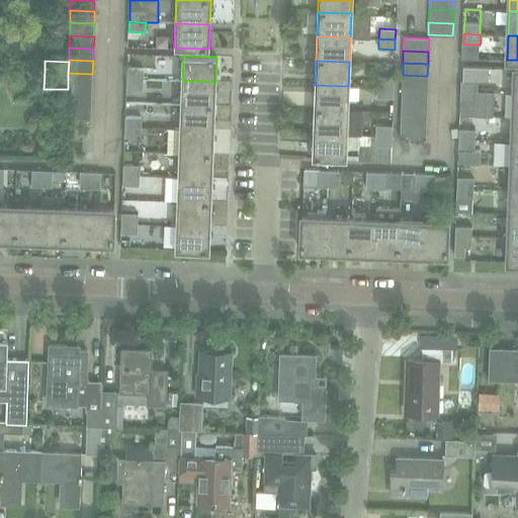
[(489,67),(462,66),(461,91),(478,92),(478,80),(488,80),(489,67)]
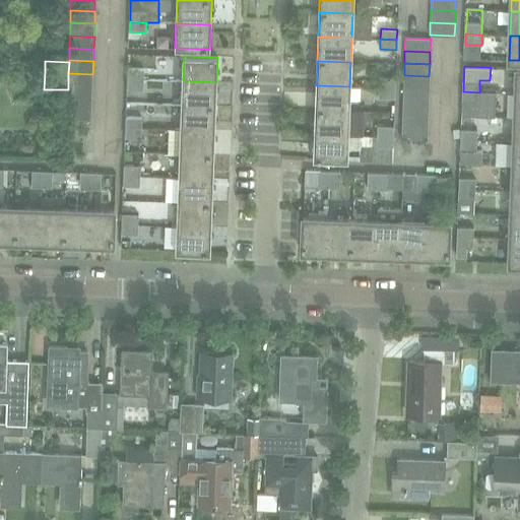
[(144,69),(128,68),(128,78),(144,79),(144,69)]
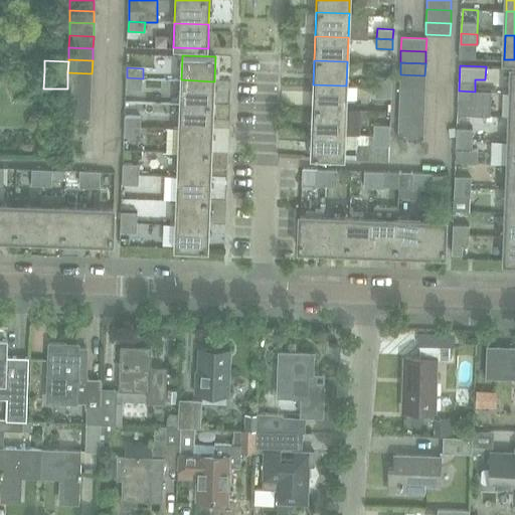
[(92,73),(67,72),(67,84),(92,86),(92,73)]
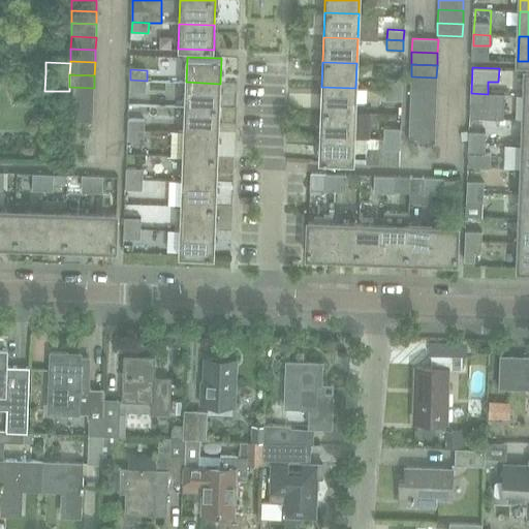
[(436,78),(411,76),(410,90),(436,91),(436,78)]
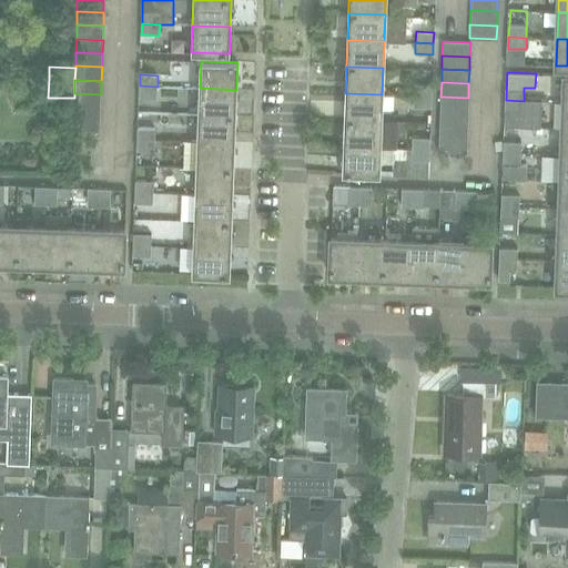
[(414,84),(413,95),(430,97),(432,85),(414,84)]
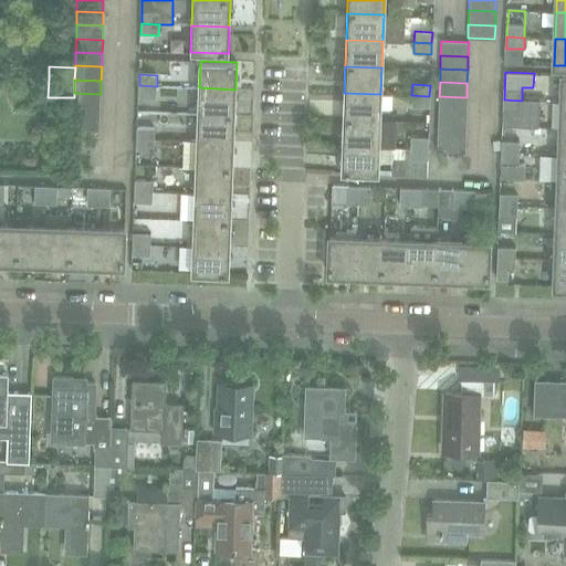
[(157,86),(139,85),(138,96),(156,97),(157,86)]
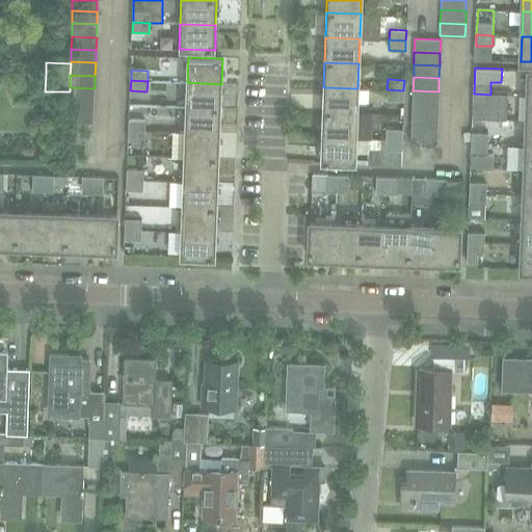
[(221,84),(187,82),(186,107),(220,109),(221,84)]
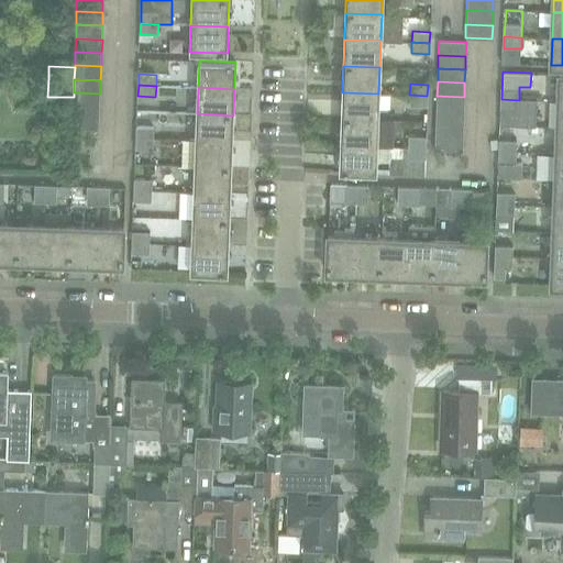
[(100,94),(74,92),(74,97),(73,107),(99,108),(100,94)]
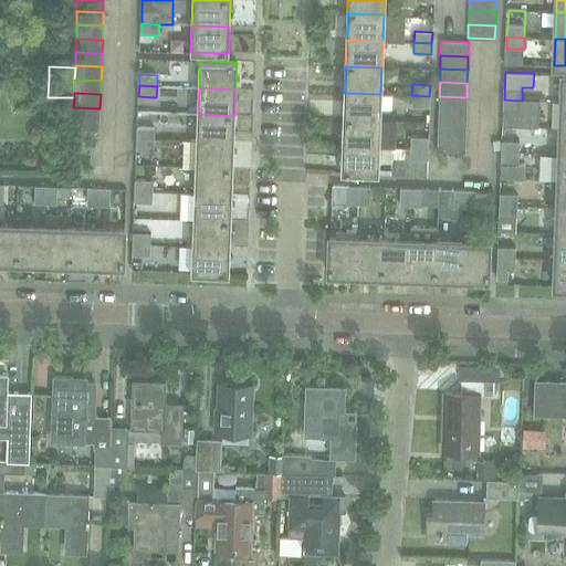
[(380,94),(344,93),(343,119),(379,121),(380,94)]
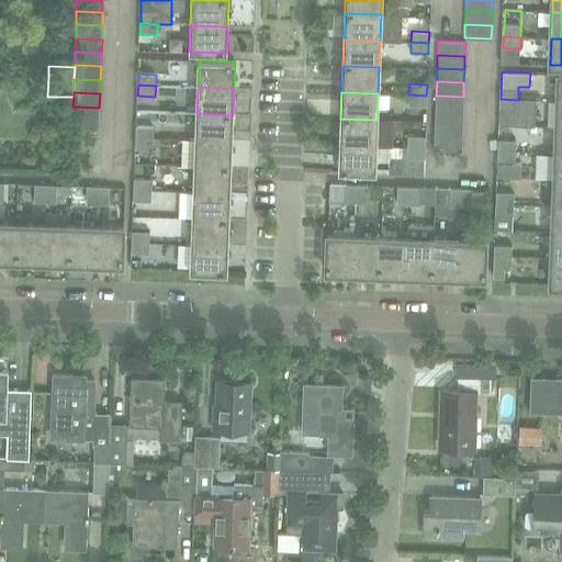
[(426,96),(408,94),(408,105),(426,107),(426,96)]
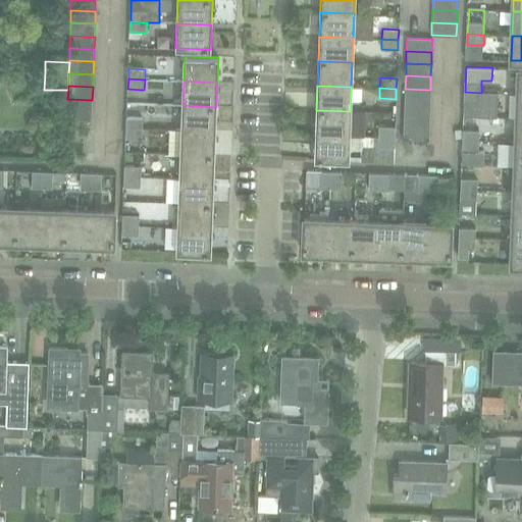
[(430,90),(405,89),(405,101),(429,102),(430,90)]
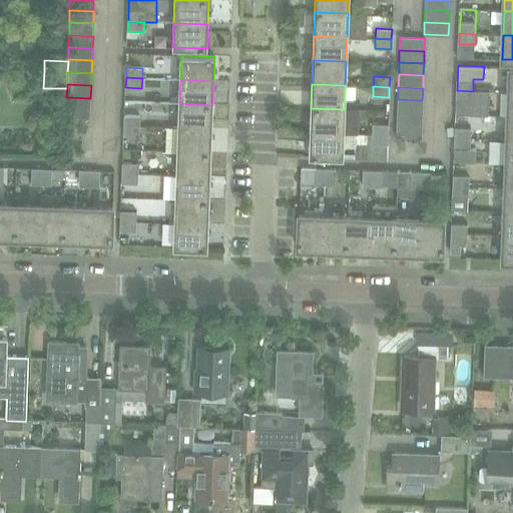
[(473,91),(457,90),(456,113),(488,115),(489,91),(473,91)]
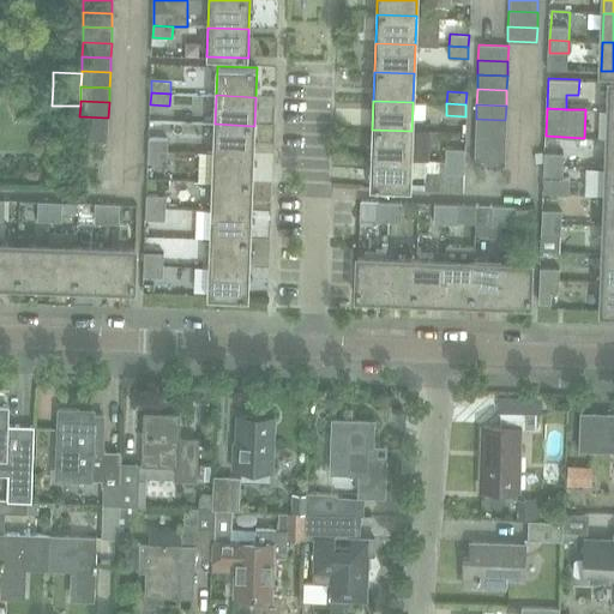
[(108,118),(79,116),(79,131),(108,132),(108,118)]
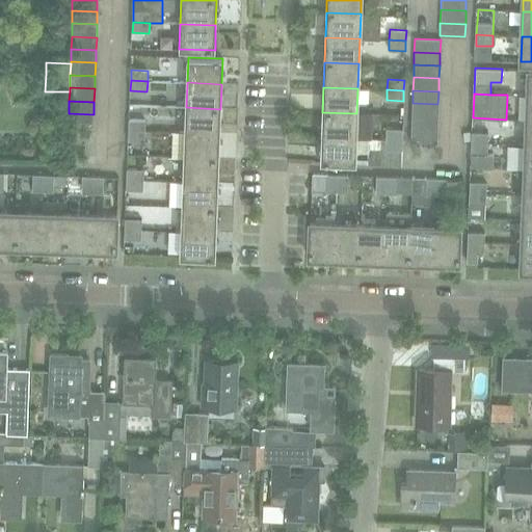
[(437,104),(413,103),(411,116),(437,117),(437,104)]
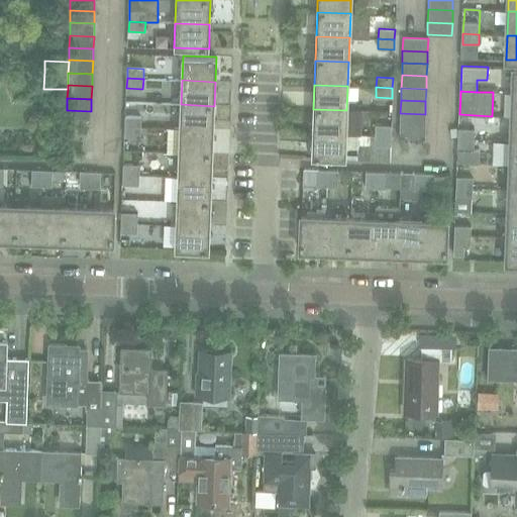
[(214,106),(181,104),(180,128),(213,130),(214,106)]
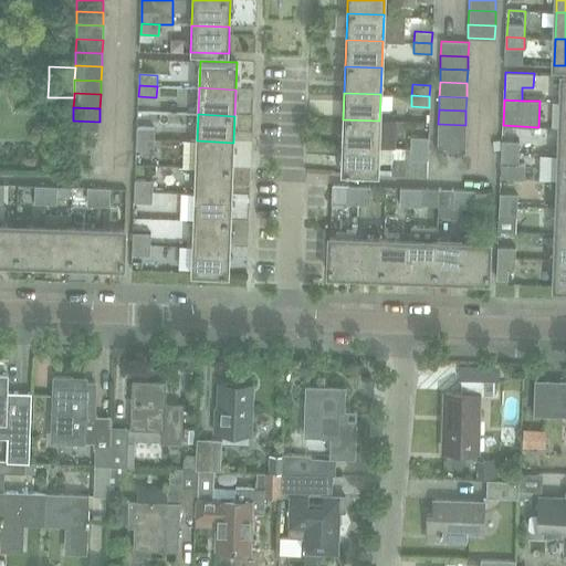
[(379,121),(343,119),(342,146),(378,147),(379,121)]
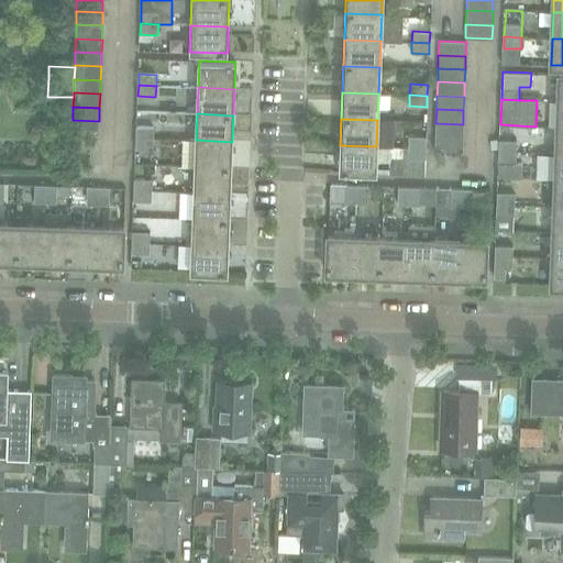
[(99,121),(73,120),(72,134),(98,134),(99,121)]
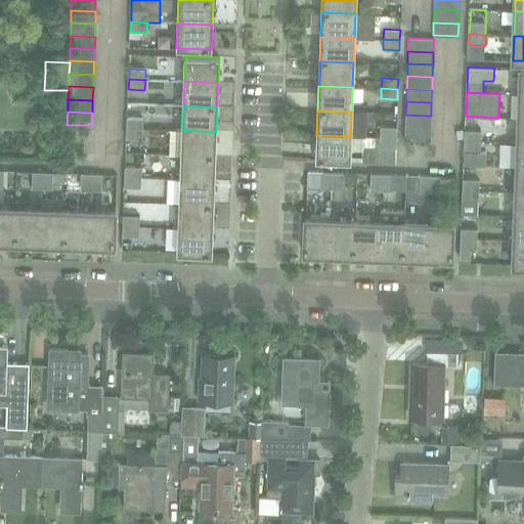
[(431,116),(405,115),(405,127),(430,128),(431,116)]
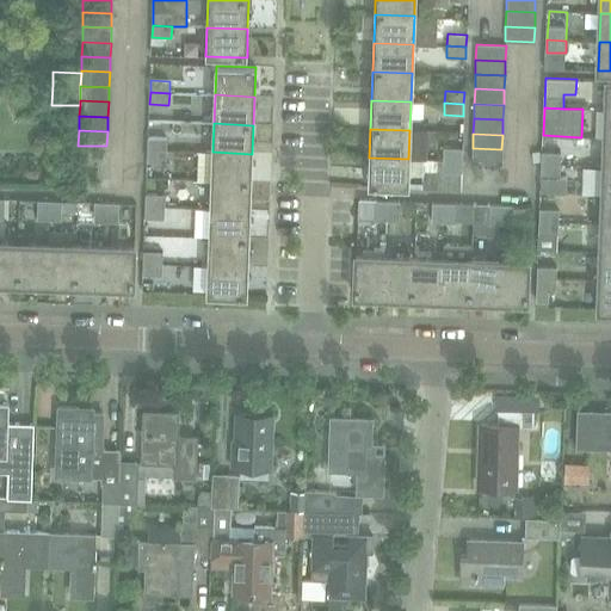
[(166,139),(148,137),(148,149),(166,150),(166,139)]
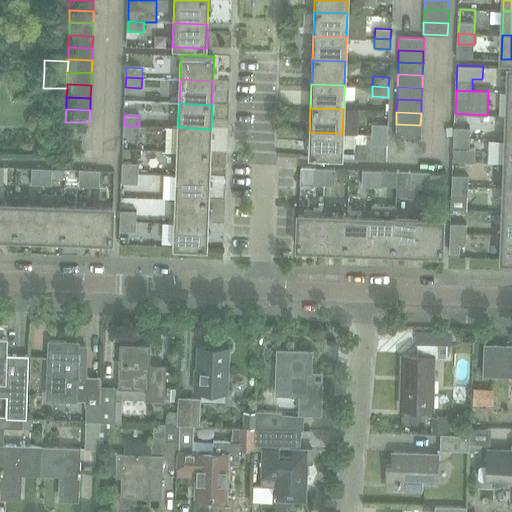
[(371,124),(371,134),(387,135),(387,125),(371,124)]
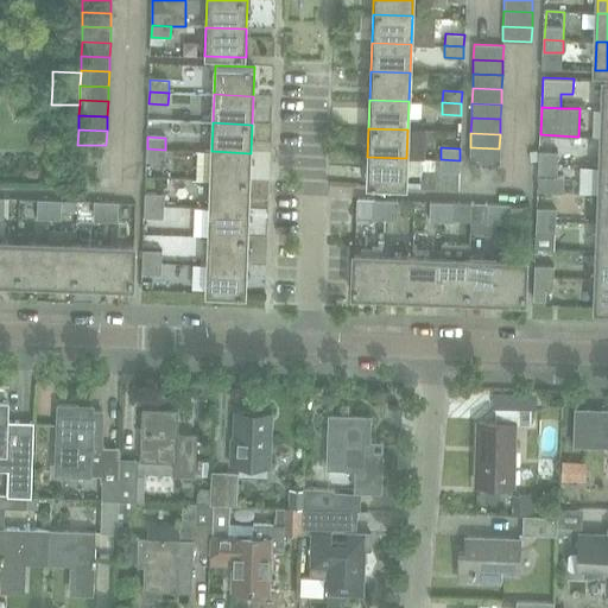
[(499,149),(470,147),(469,162),(499,163),(499,149)]
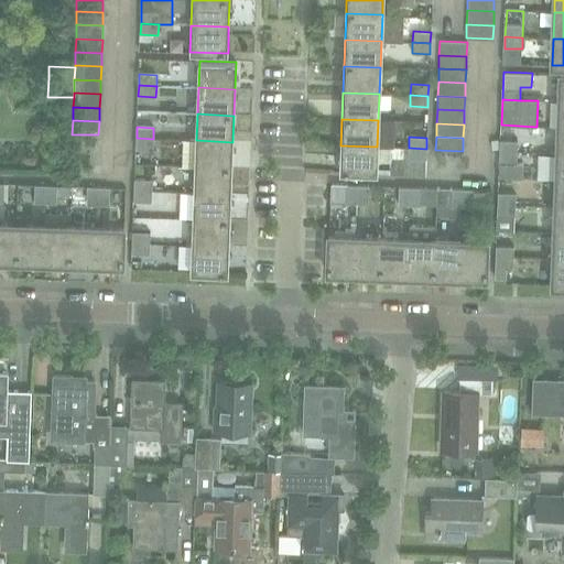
[(500,137),(500,148),(518,149),(518,138),(500,137)]
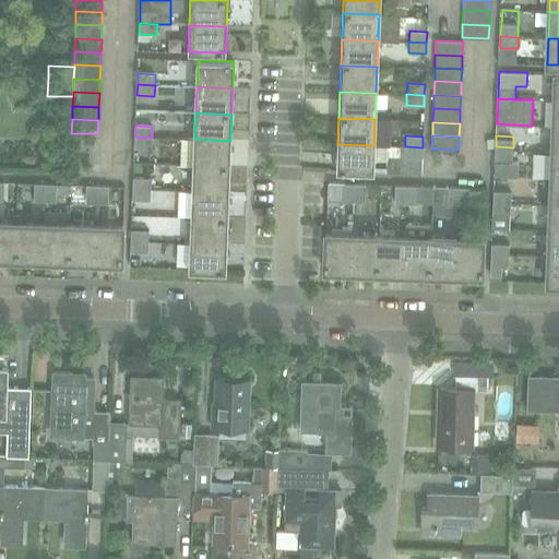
[(152,138),(135,137),(135,147),(152,149),(152,138)]
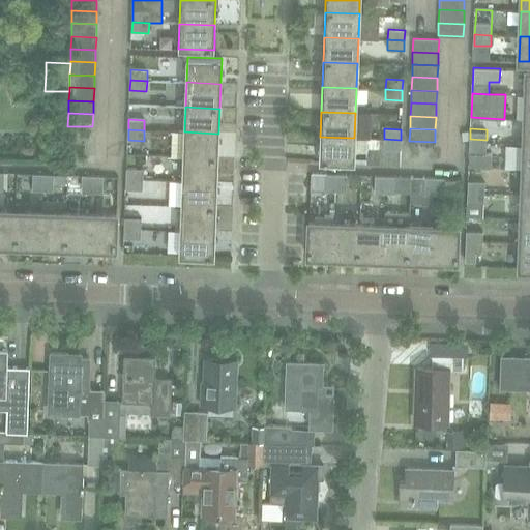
[(218,134),(184,131),(183,156),(218,157),(218,134)]
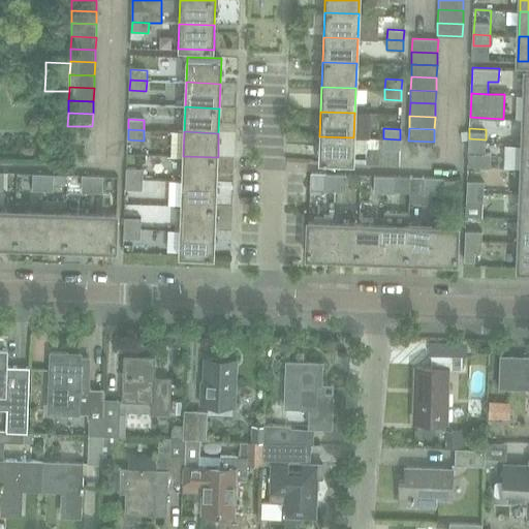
[(353,137),(319,136),(318,161),(352,162),(353,137)]
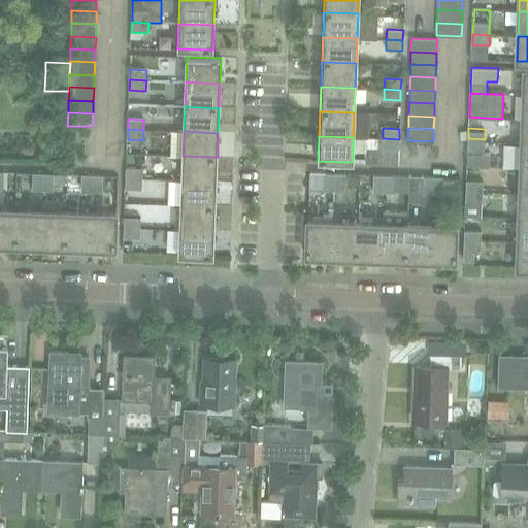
[(399,139),(383,138),(382,149),(364,149),(364,163),(398,164),(399,139)]
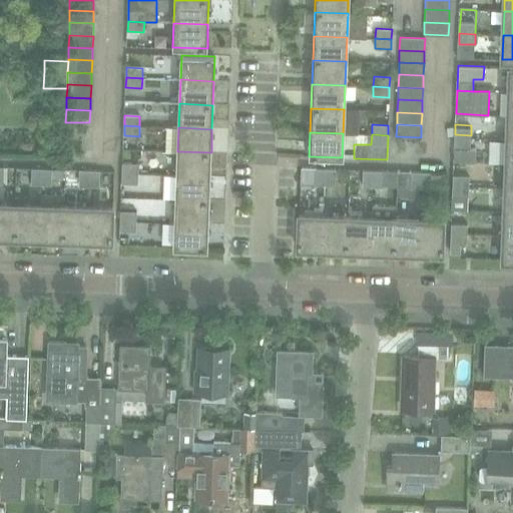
[(471,135),(455,134),(455,144),(471,145),(471,135)]
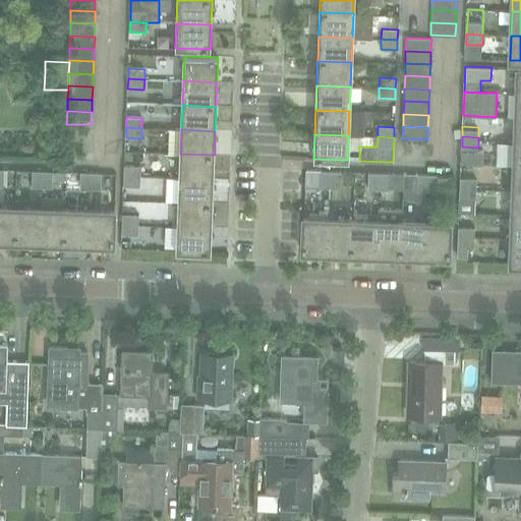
[(500,141),(500,166),(514,167),(520,166),(520,141),(514,141),(500,141)]
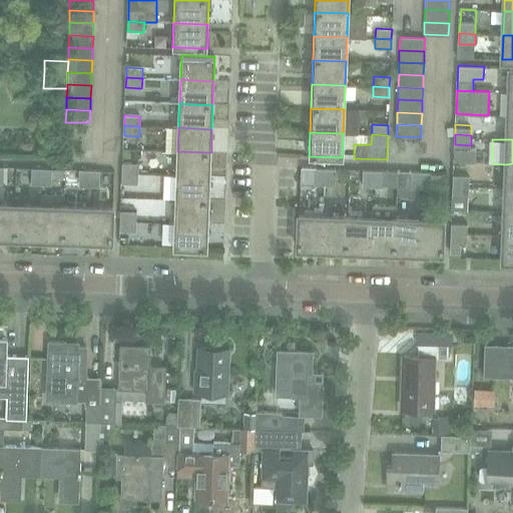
[(211,152),(177,151),(176,175),(210,176),(211,152)]
